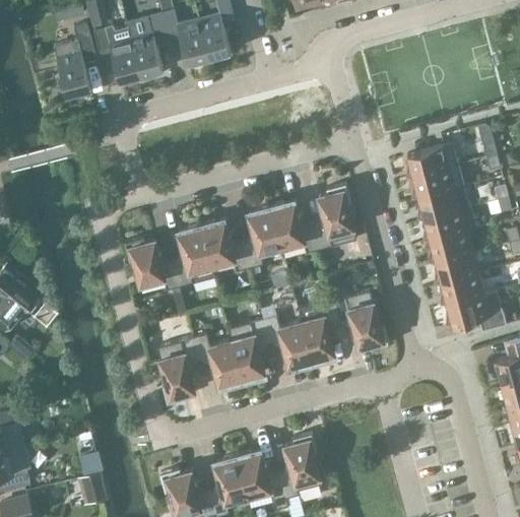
[(75,26),(85,23),(80,4),(70,7),(75,26)]
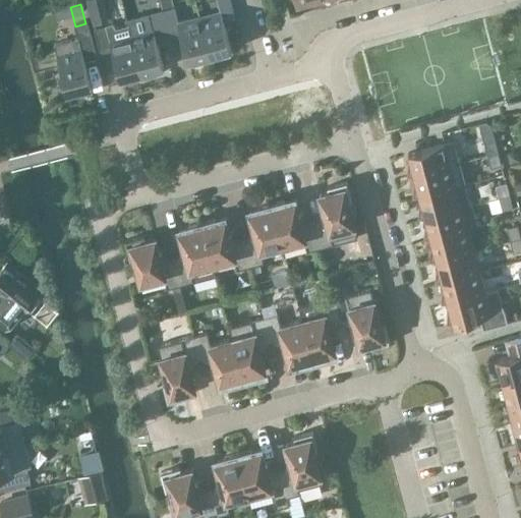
[(221,13),(199,19),(211,63),(230,59),(228,54),(232,53),(224,23),(234,20),(230,5),(219,8),(221,13)]
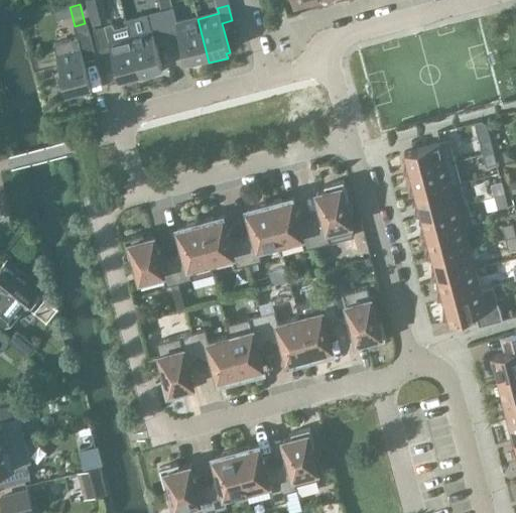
[(209,62),(198,19),(177,24),(173,9),(160,13),(166,37),(178,34),(186,65),(189,63),(190,68),(209,62)]
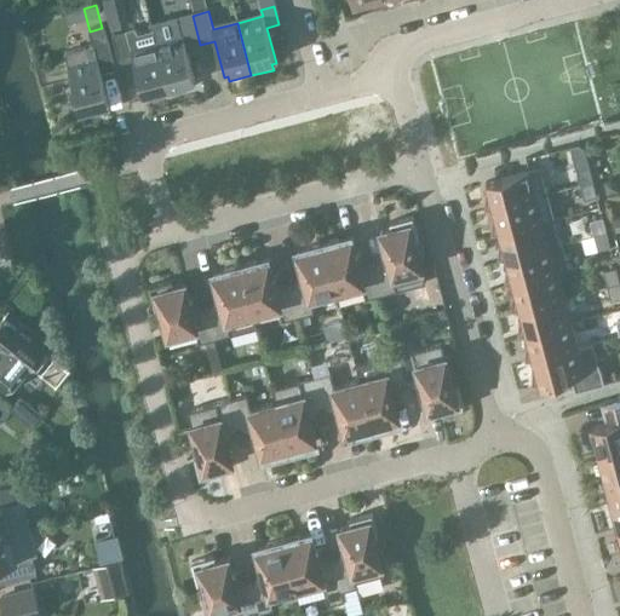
[(185,49),(200,45),(193,16),(177,19),(182,38),(156,45),(171,97),(193,91),(191,86),(195,85),(185,49)]
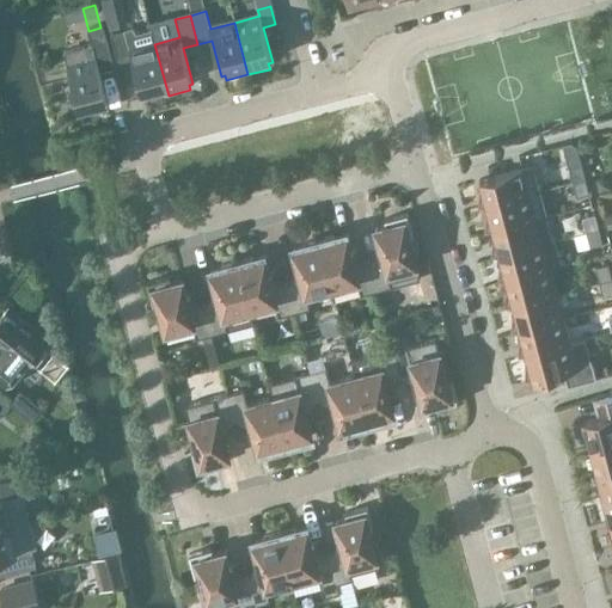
[(104,106),(108,105),(99,71),(114,67),(103,29),(87,32),(91,48),(63,55),(73,88),(71,93),(71,98),(72,102),(74,105),(78,109),(79,114),(84,112),(89,114),(92,115),(97,114),(101,111),(104,106)]
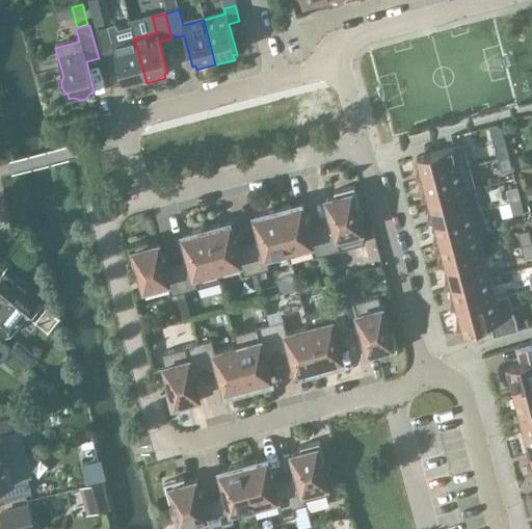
[(147,83),(134,38),(123,41),(115,26),(96,31),(102,57),(114,54),(123,84),(127,83),(128,88),(147,83)]
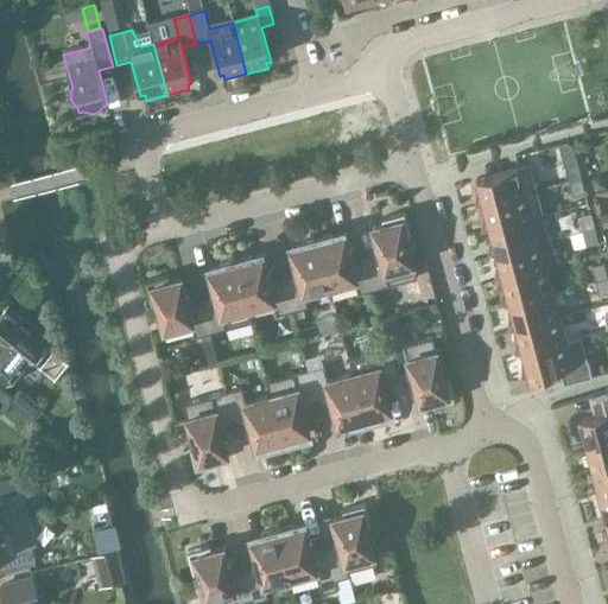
[(569,184),(582,182),(577,166),(565,170),(569,184)]
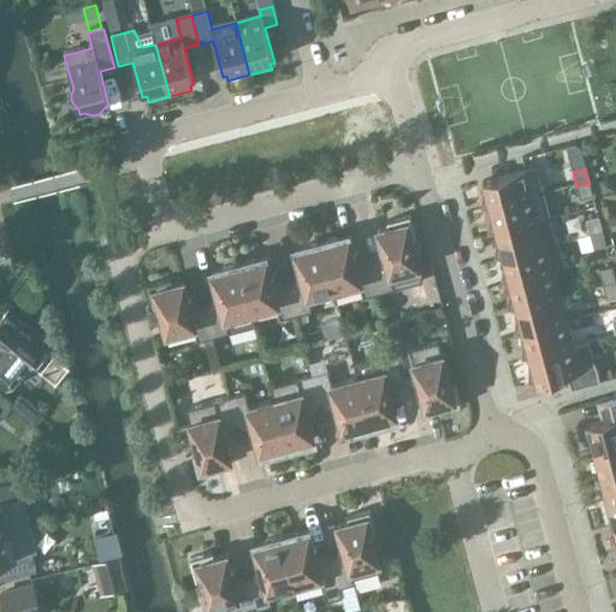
[(489,212),(543,197),(537,170),(484,184),(483,185),(481,211),(489,212)]
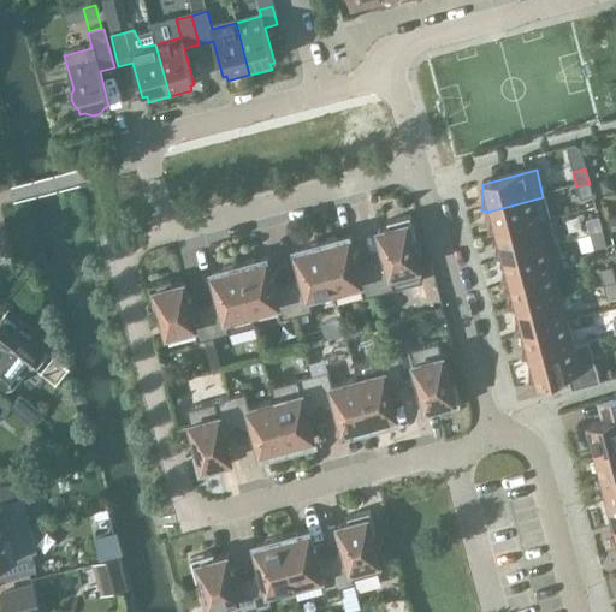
[(590,184),(576,186),(580,202),(593,198),(590,184)]
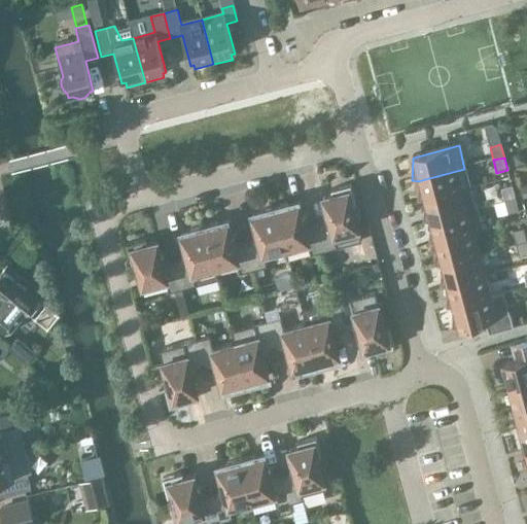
[(424,202),(462,191),(470,189),(464,169),(418,181),(417,202),(424,202)]
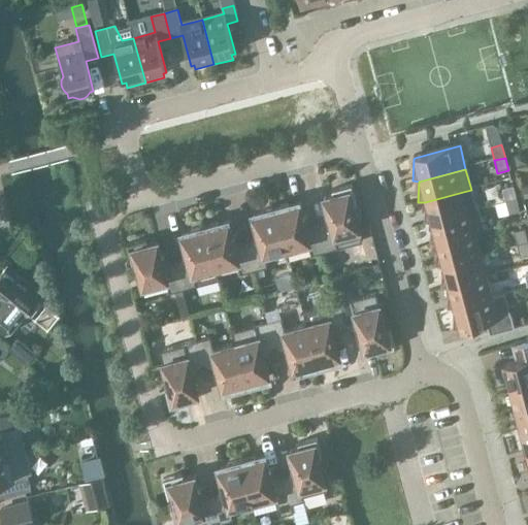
[(319,229),(325,254),(362,243),(353,206),(357,205),(352,187),(332,192),(333,197),(324,199),(330,226),(319,229)]
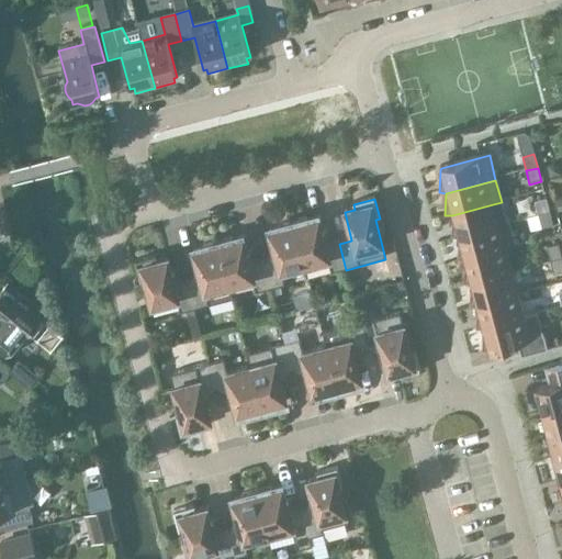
[(538,216),(550,213),(547,200),(535,203),(538,216)]
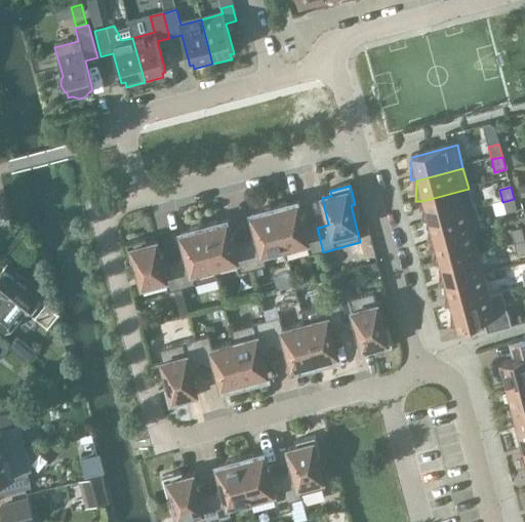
[(460,191),(422,201),(421,223),(428,223),(467,212),(474,210),(469,189),(460,191)]
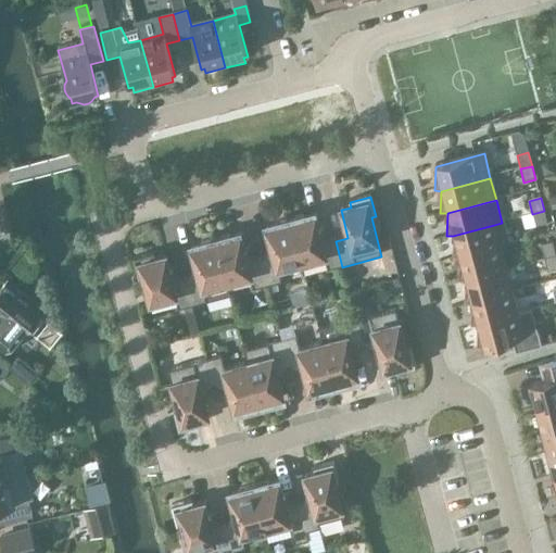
[(544,211),(532,214),(535,228),(547,225),(544,211)]
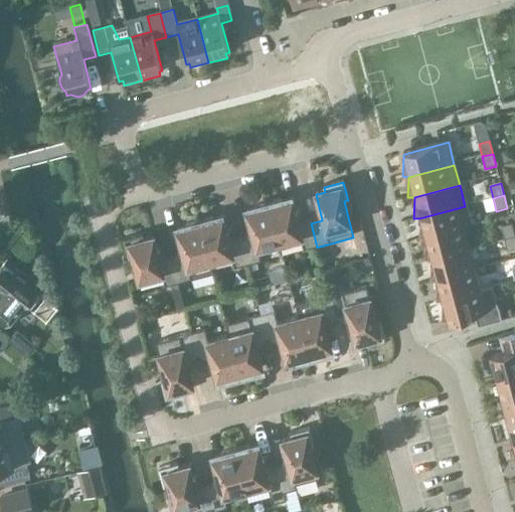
[(317,247),(311,223),(299,226),(292,201),(283,203),(282,201),(269,204),(280,245),(301,239),(304,251),(317,247)]
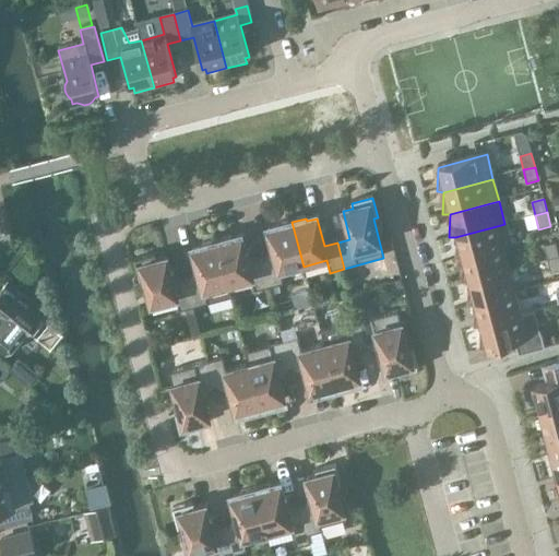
[(280,272),(304,267),(292,222),(276,226),(277,228),(268,232),(274,259),(262,262),(269,288),(283,285),(280,272)]
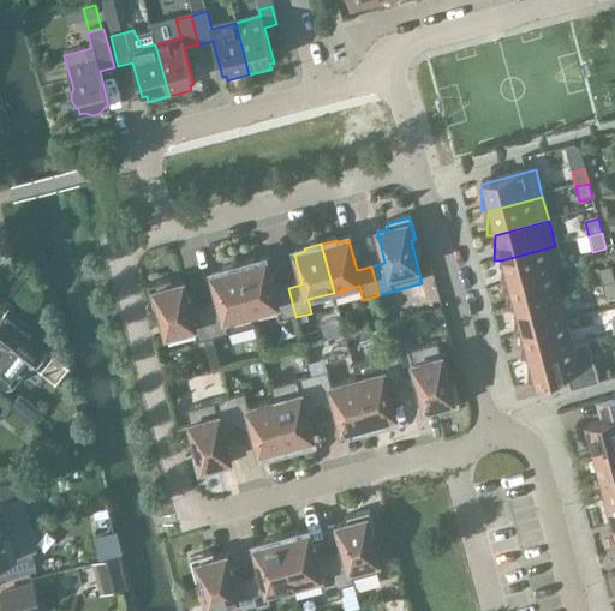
[(547,249),(501,261),(500,286),(508,286),(554,274),(565,271),(557,245),(555,246),(547,249)]
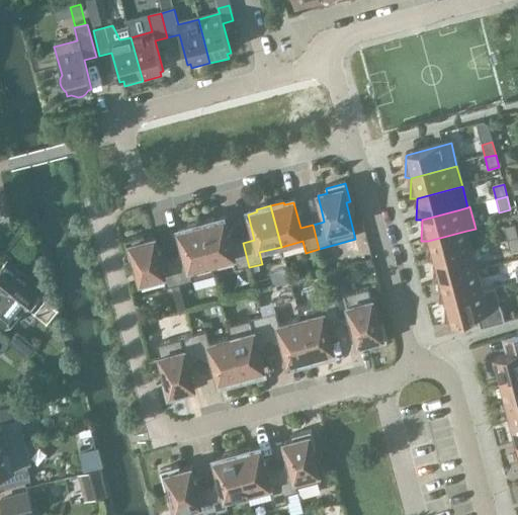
[(249,267),(243,243),(231,246),(224,221),(214,223),(213,221),(200,224),(211,265),(233,259),(236,271),(249,267)]
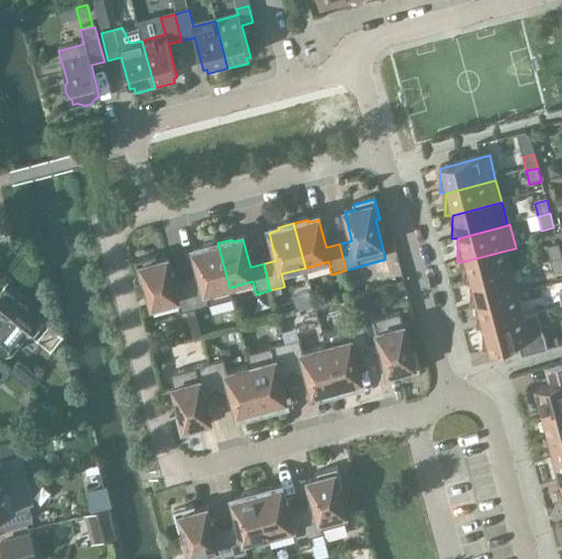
[(229,288),(217,243),(203,247),(203,250),(193,253),(201,280),(188,283),(194,311),(233,301),(229,288)]
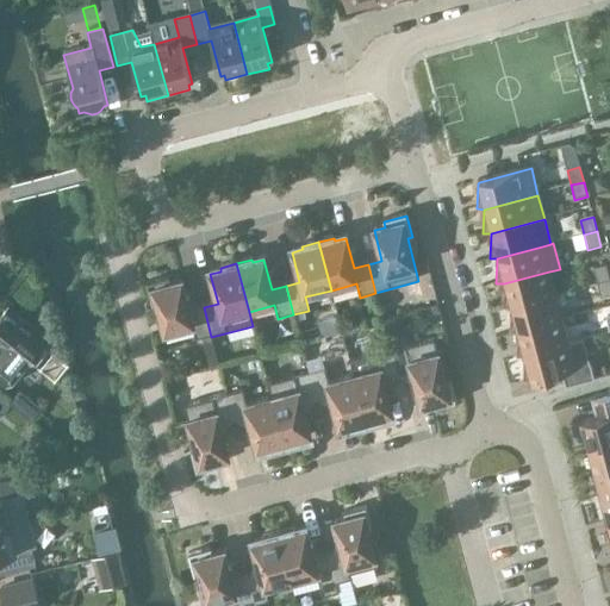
[(597,285),(609,281),(607,267),(593,270),(597,285)]
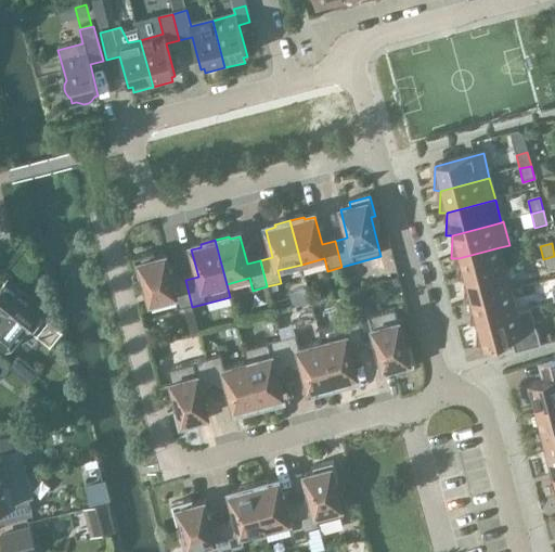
[(464,281),(506,270),(500,247),(459,258),(457,281),(464,281)]
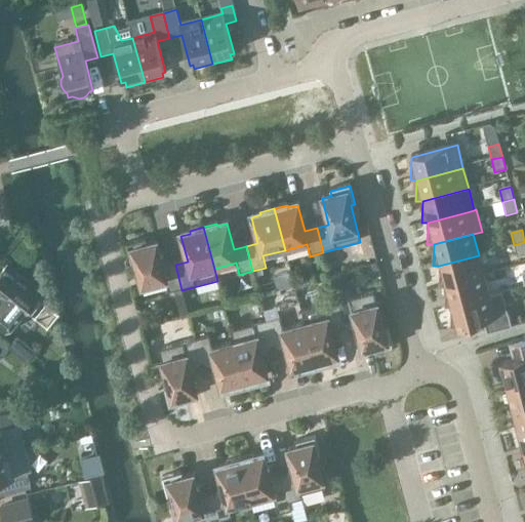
[(182,290),(175,265),(163,269),(157,242),(147,245),(146,240),(126,245),(131,265),(135,264),(142,288),(165,282),(169,293),(182,290)]
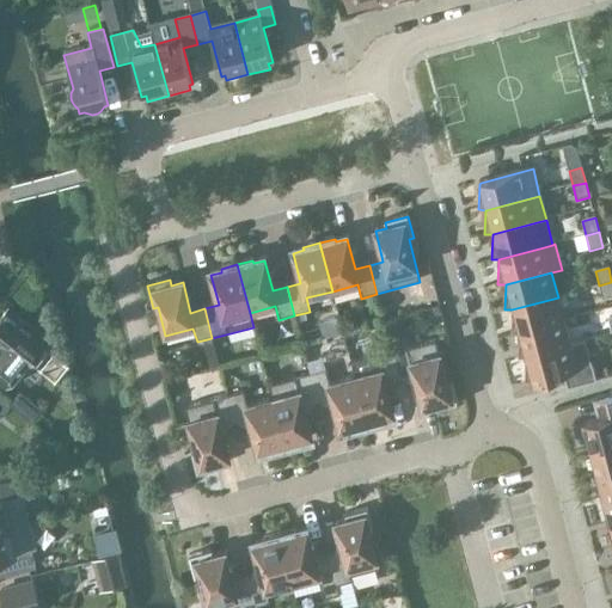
[(611,282),(599,286),(604,300),(611,298),(611,282)]
